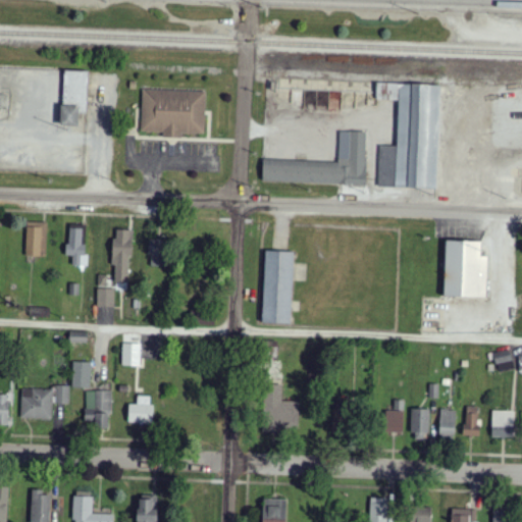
[(61,125),(77,126),(79,113),(86,113),(88,71),(63,71),(61,125)]
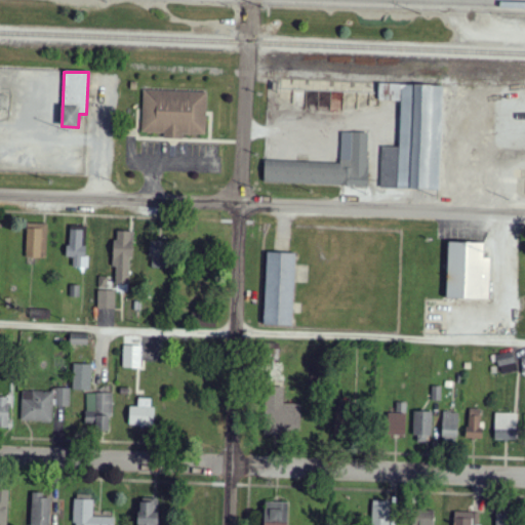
[(379,84),(443,86),(440,191),(379,190),(379,180),(380,147),(399,147),(400,101),(378,101),(379,84)]
